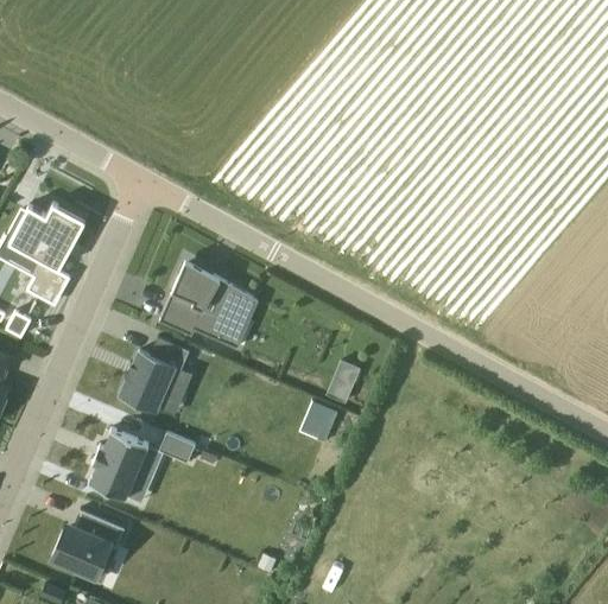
[(46,217),(29,208),(10,245),(43,262),(27,292),(55,307),(70,279),(56,272),(57,269),(59,271),(86,222),(54,204),(46,217)]
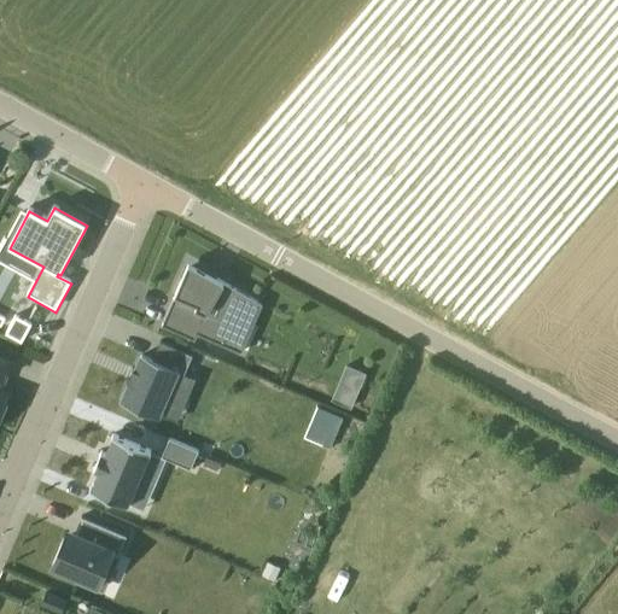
[(258,305),(217,282),(191,270),(185,285),(181,284),(174,303),(176,304),(167,328),(163,327),(162,328),(196,343),(198,337),(242,356),(243,354),(238,352),(258,305)]
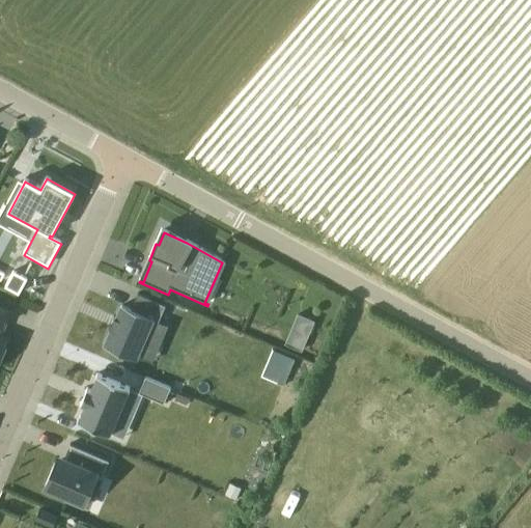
[(5,289),(19,297),(27,281),(14,274),(5,289)]
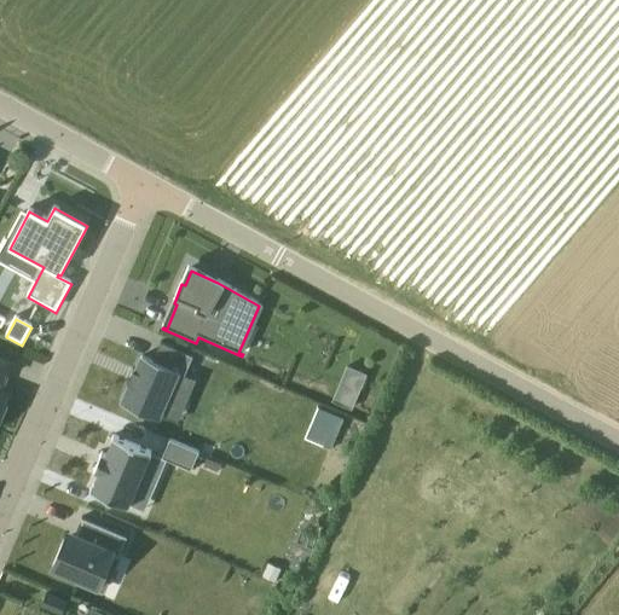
[(133,371),(133,373),(136,375),(132,384),(128,383),(128,384),(131,386),(123,404),(158,419),(178,376),(185,378),(194,359),(161,344),(154,364),(143,359),(137,372),(133,371)]
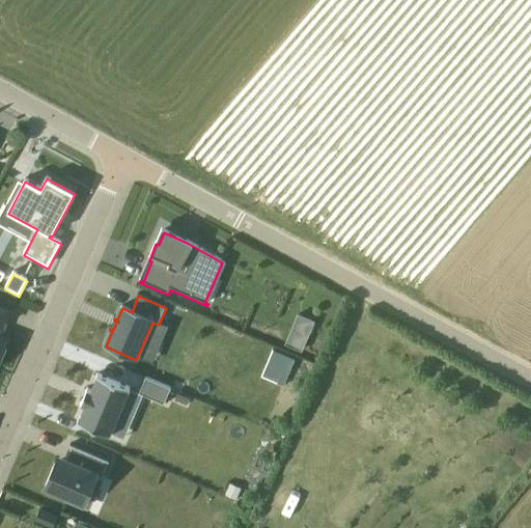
[(0,337),(0,331),(1,330),(3,331),(10,313),(0,308),(0,360),(8,341),(0,337)]
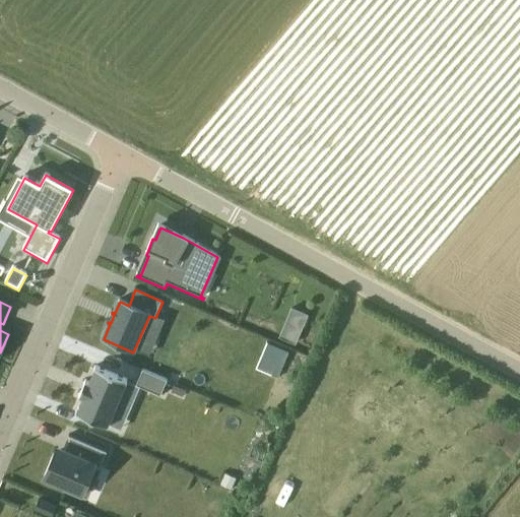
[(302,330),(285,324),(279,339),(296,346),(302,330)]
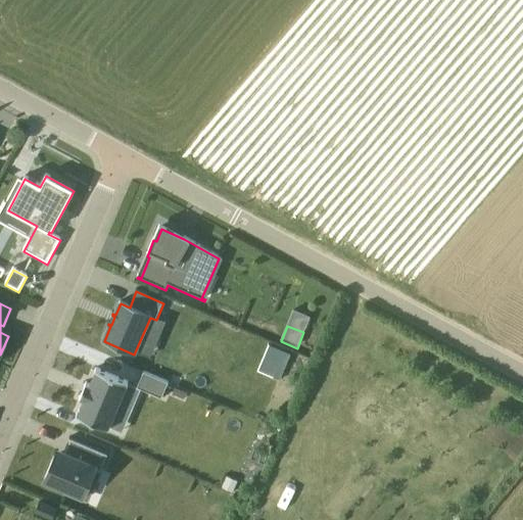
[(291,356),(270,346),(264,362),(285,371),(291,356)]
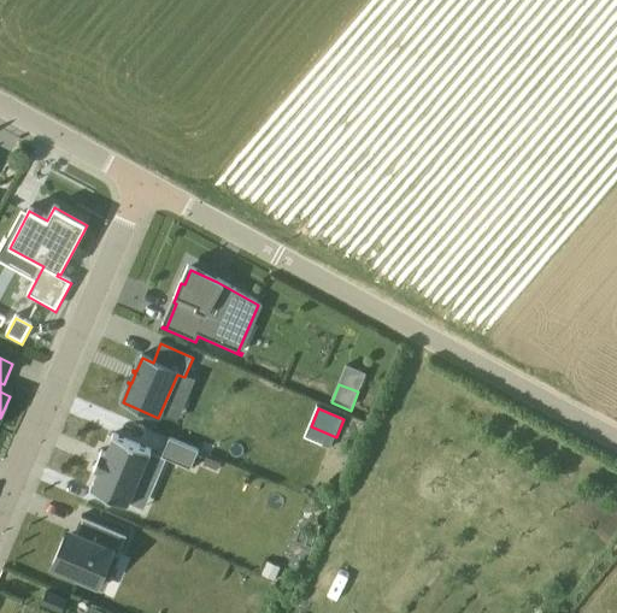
[(90,489),(90,491),(128,507),(129,506),(128,506),(150,454),(151,455),(152,453),(113,437),(112,438),(113,438),(106,457),(103,455),(103,454),(101,453),(94,471),(95,472),(95,471),(99,472),(92,490),(90,489)]
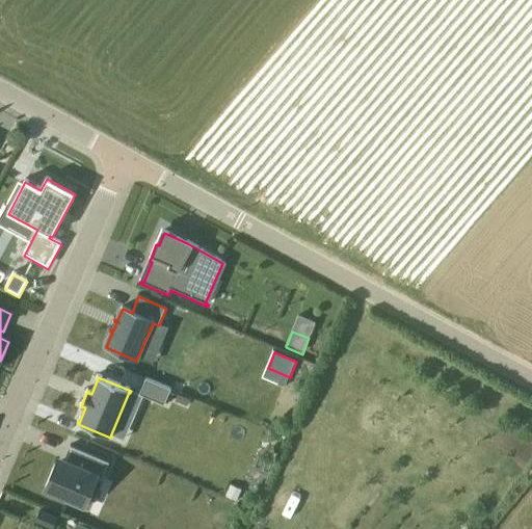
[(171,391),(147,380),(139,397),(164,407),(171,391)]
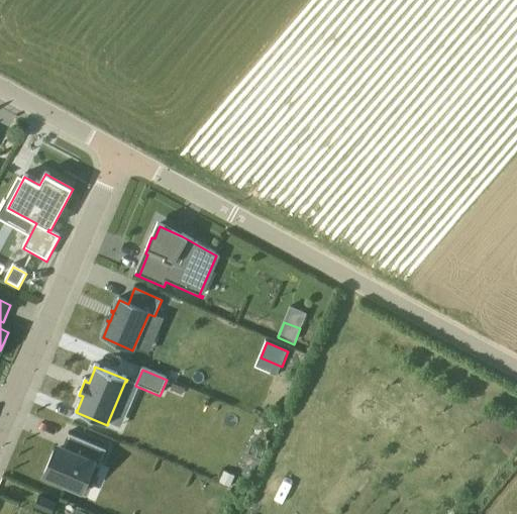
[(60,456),(54,453),(43,476),(65,485),(63,490),(82,498),(82,496),(81,496),(95,465),(99,467),(106,449),(68,433),(68,435),(69,435),(60,456)]
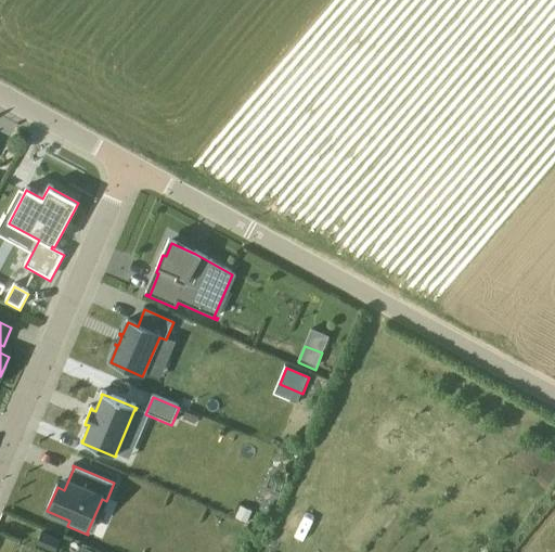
[(241,510),(235,522),(246,526),(252,514),(241,510)]
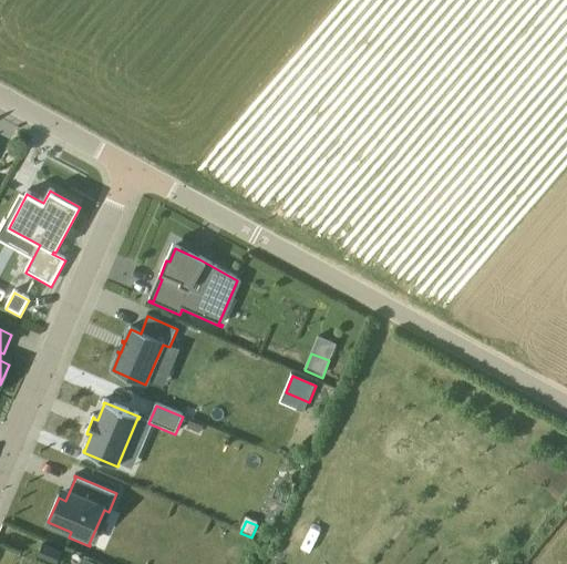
[(37,560),(47,563),(58,563),(62,553),(42,545),(37,560)]
